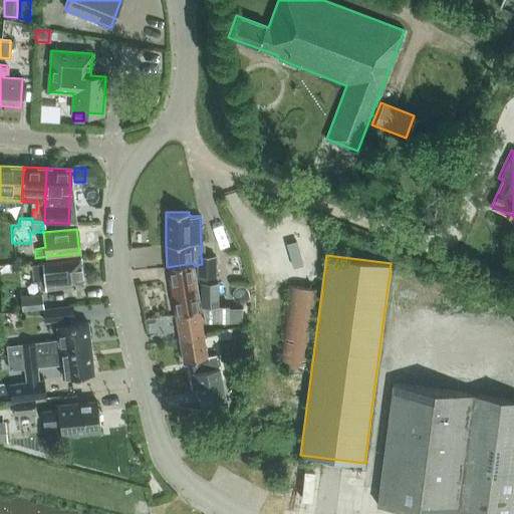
[(195,265),(195,280),(199,280),(215,281),(215,256),(201,256),(202,264),(195,265)]
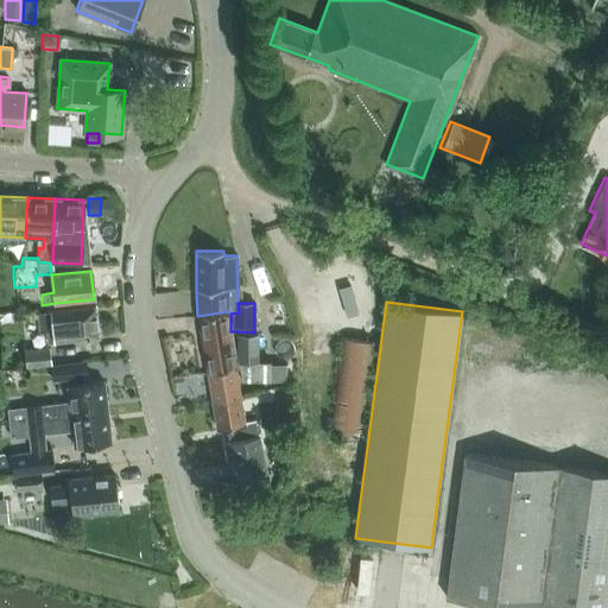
[(57,341),(99,336),(95,306),(36,312),(38,333),(46,331),(48,342),(58,341),(57,341)]
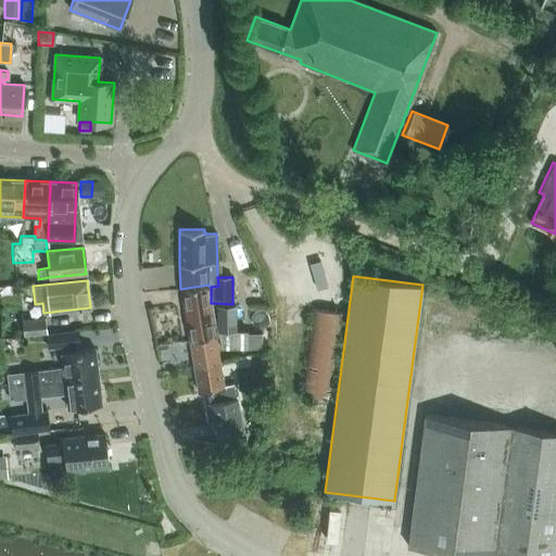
[(209,286),(209,285),(180,289),(189,340),(214,336),(206,286),(209,286)]
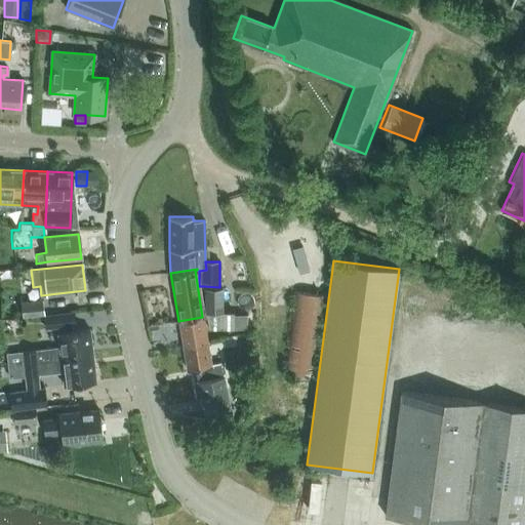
[(219,287),(203,286),(203,311),(208,329),(232,330),(232,328),(232,314),(232,311),(221,311),(223,287),(219,287)]
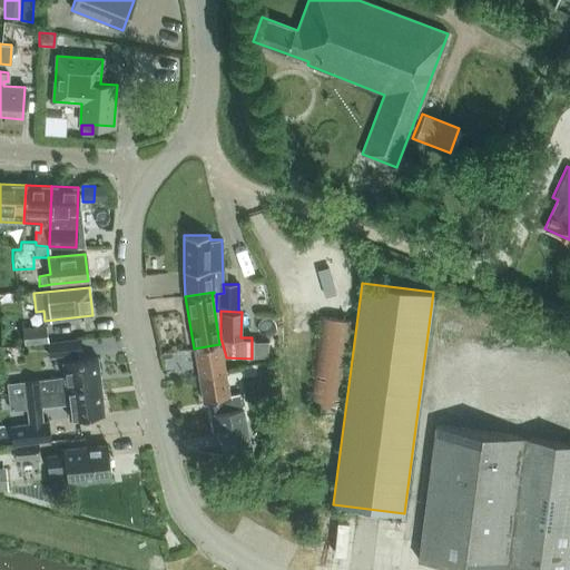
[(350,321),(317,316),(306,405),(337,410),(350,321)]
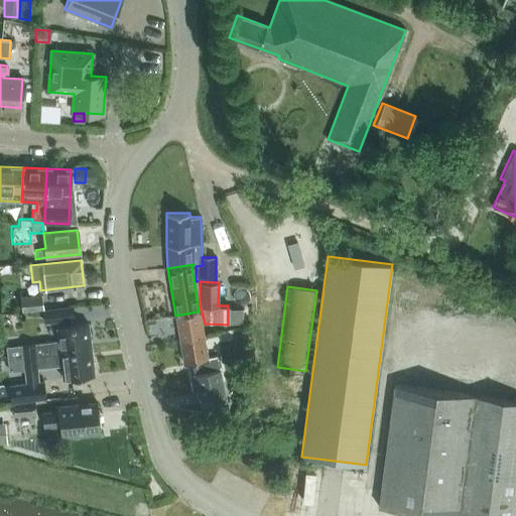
[(21,311),(42,308),(41,294),(20,297),(21,311)]
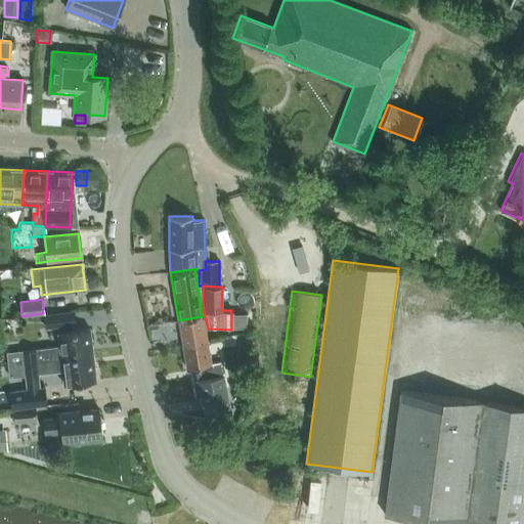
[(231,313),(231,328),(245,329),(245,313),(231,313)]
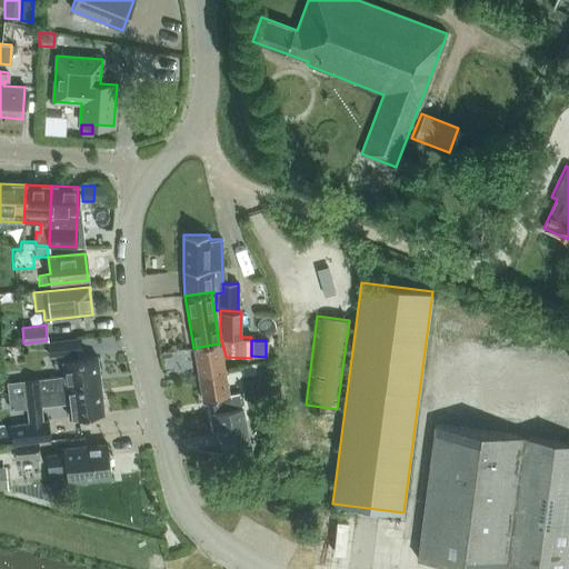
[(198,373),(223,369),(219,343),(193,348),(198,373)]
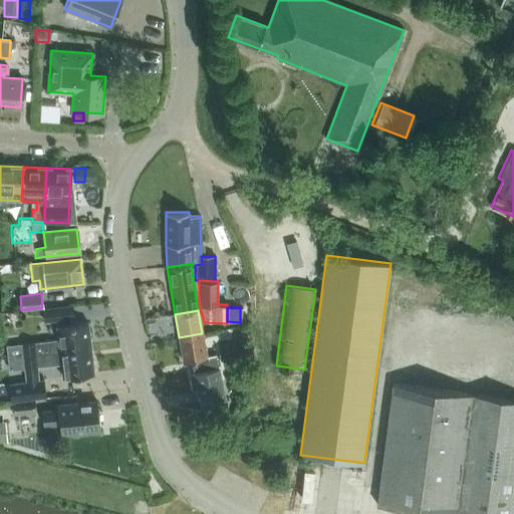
[(21,356),(90,348),(87,322),(56,326),(58,339),(8,345),(9,357),(21,356)]
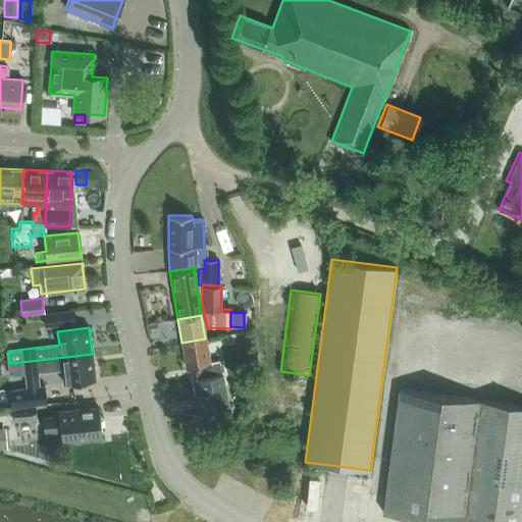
[(203,414),(228,409),(221,372),(220,372),(218,361),(209,362),(205,338),(181,343),(186,367),(194,366),(197,378),(196,378),(203,414)]
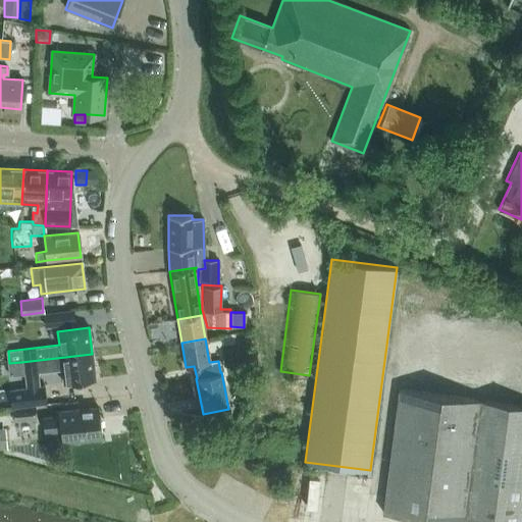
[(63,383),(95,379),(92,354),(21,362),(23,374),(61,369),(63,383)]
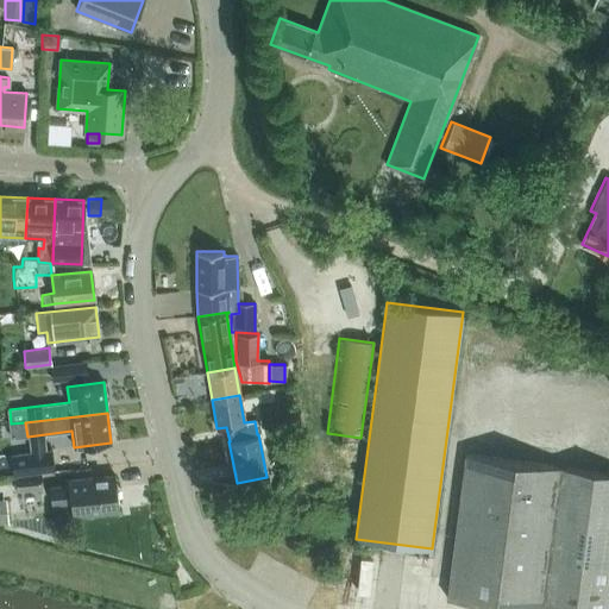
[(287,452),(274,449),(269,464),(282,468),(287,452)]
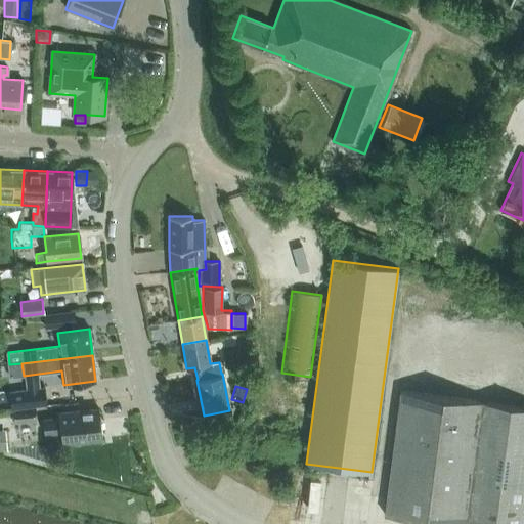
[(47,403),(45,388),(10,392),(11,407),(47,403)]
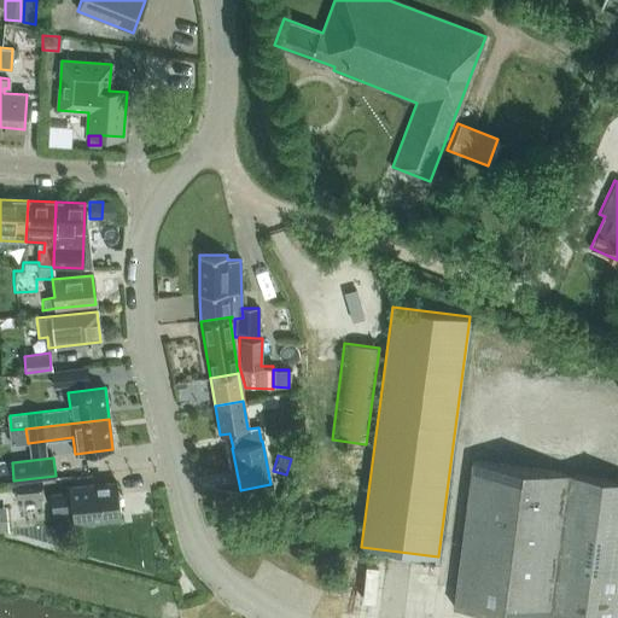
[(535,617),(614,617),(617,595),(617,479),(472,461),(454,607),(535,617)]
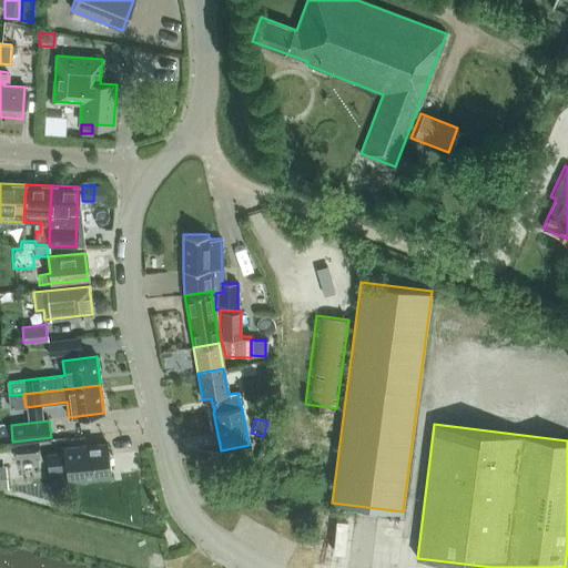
[(39,455),(37,440),(10,443),(11,458),(39,455)]
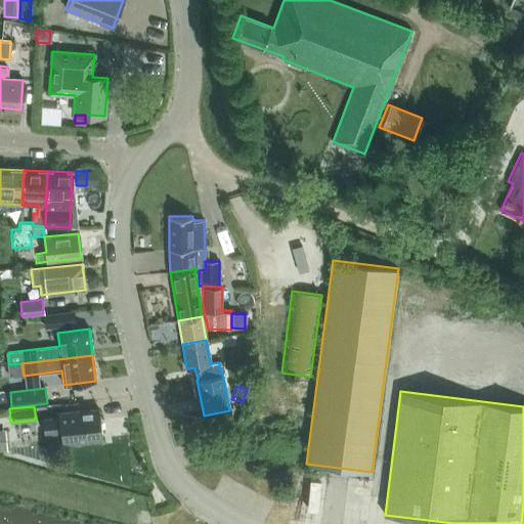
[(61,443),(102,439),(98,409),(58,413),(58,418),(43,419),(44,434),(60,432),(61,443)]
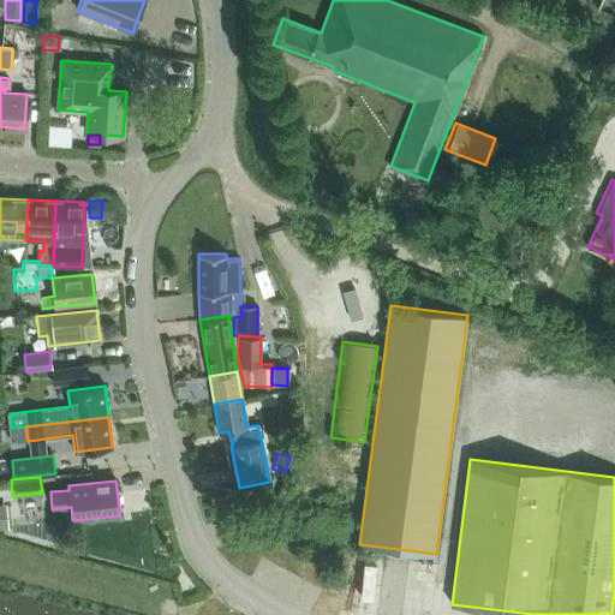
[(246,531),(269,529),(268,515),(245,518),(246,531)]
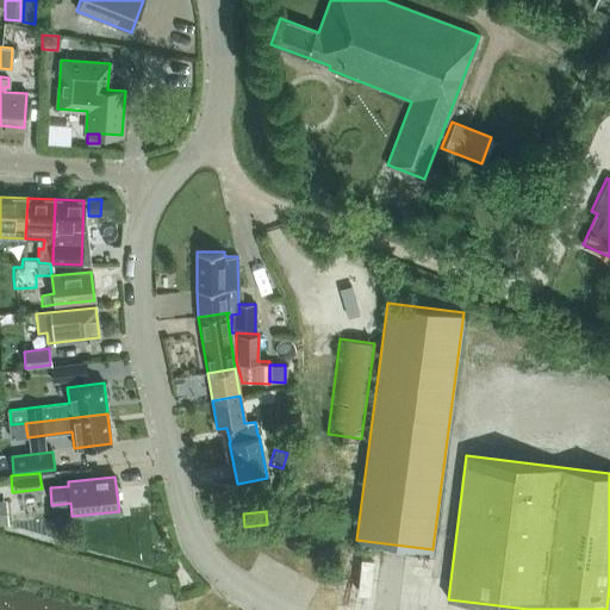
[(335,587),(337,574),(322,572),(319,585),(335,587)]
